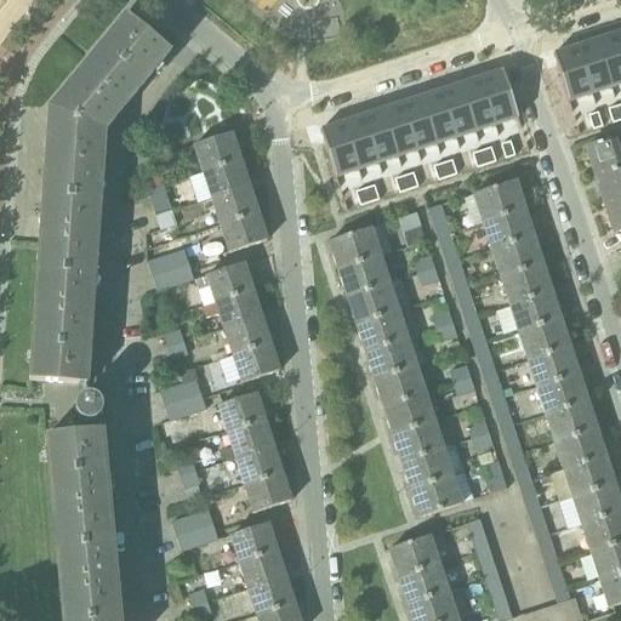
[(46,141),(41,222),(29,382),(86,387),(89,358),(83,357),(97,149),(104,149),(104,142),(100,138),(171,52),(126,16),(117,28),(123,33),(114,41),(61,106),(56,102),(49,109),(49,118),(47,118),(46,127),(47,127),(47,131),(46,131),(46,141)]
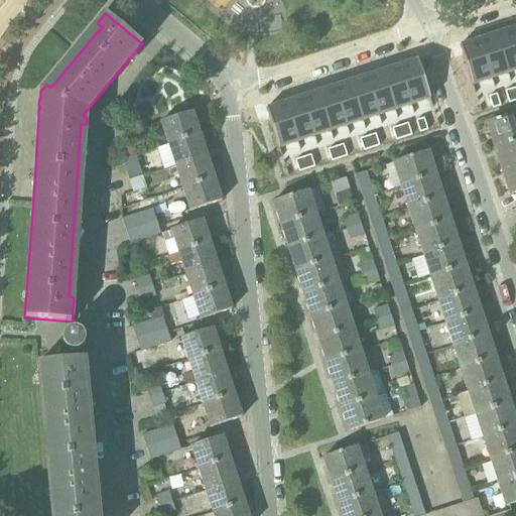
[(515,44),(511,29),(495,34),(508,75),(515,72),(515,44)]
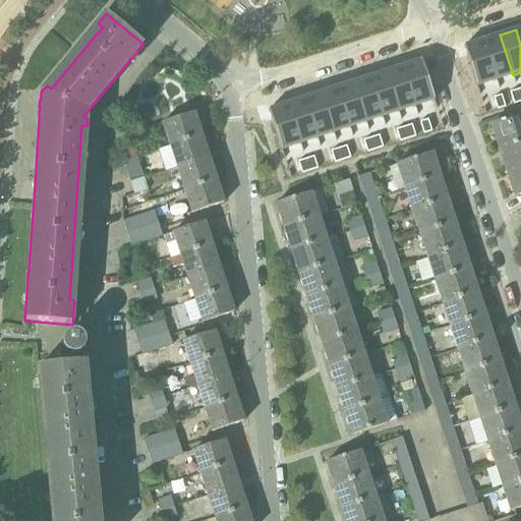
[(500,35),(483,41),(497,80),(513,75),(500,35)]
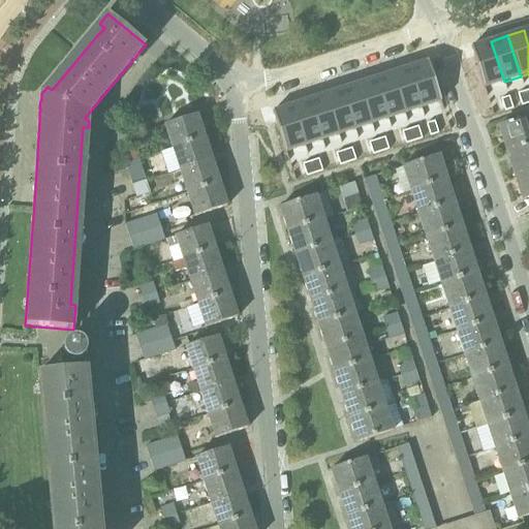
[(491,41),(471,48),(474,58),(485,88),(504,82),(491,41)]
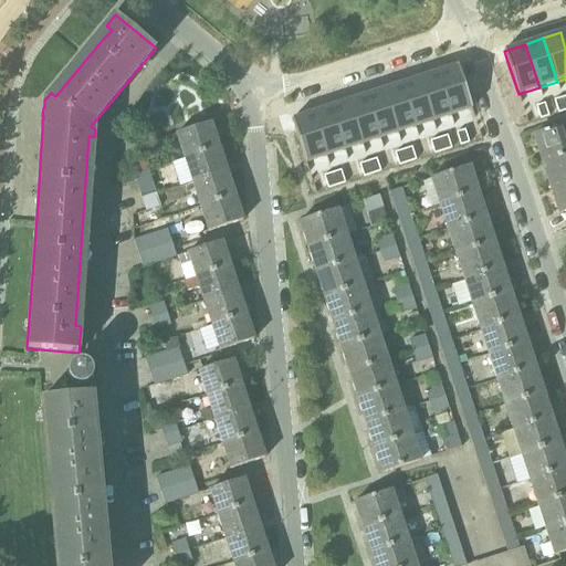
[(458,65),(437,72),(451,116),(472,109),(458,65)]
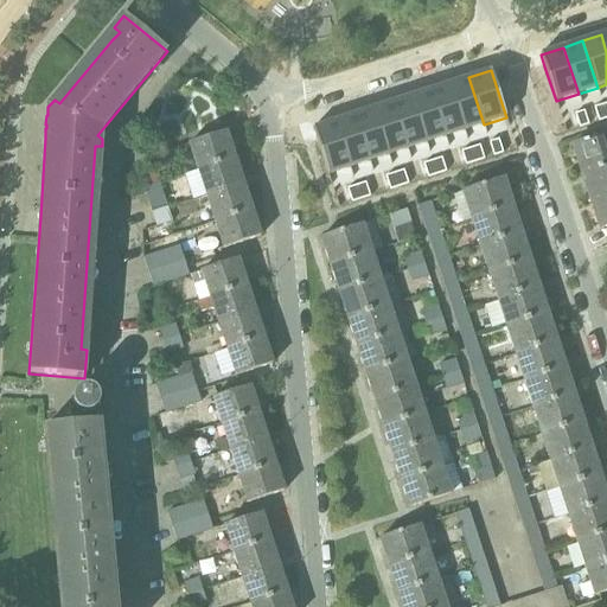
[(468,77),(449,84),(465,131),(484,125),(468,77)]
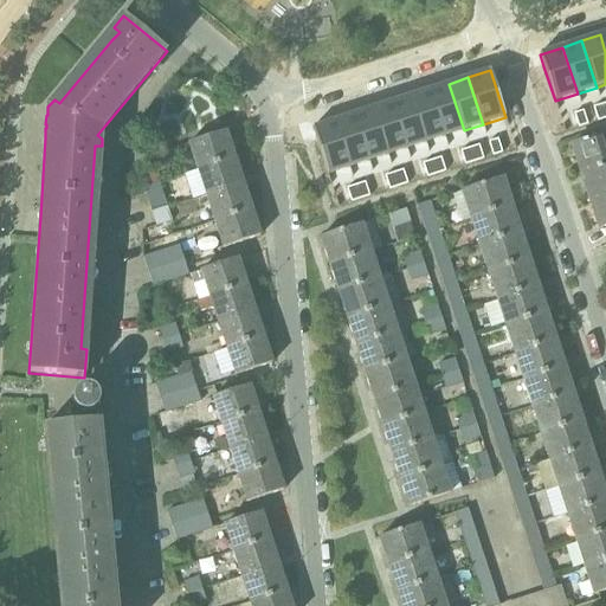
[(449,84),(430,90),(445,136),(464,130),(449,84)]
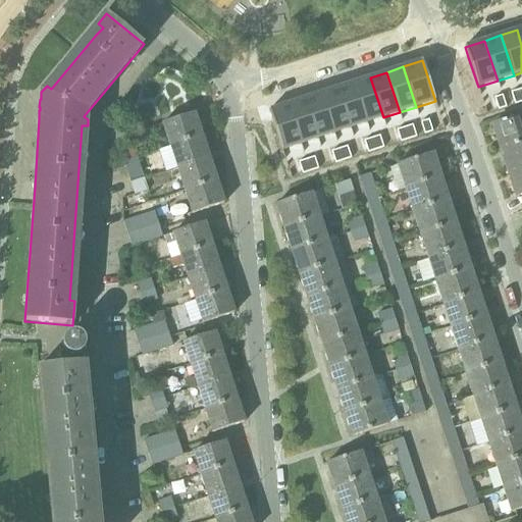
[(370,77),(354,83),(367,123),(383,117),(370,77)]
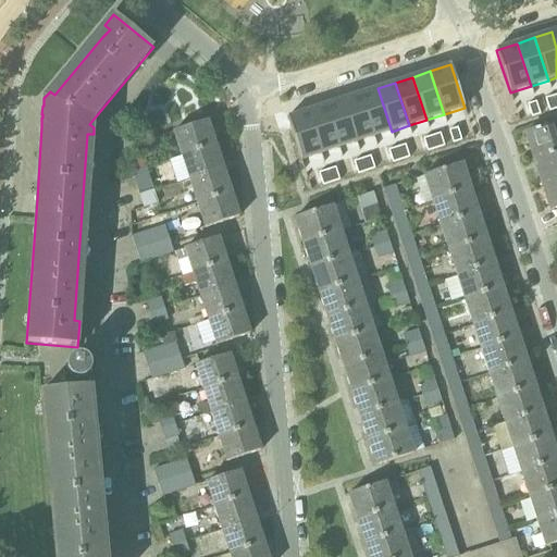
[(378,88),(360,94),(374,137),(392,132),(378,88)]
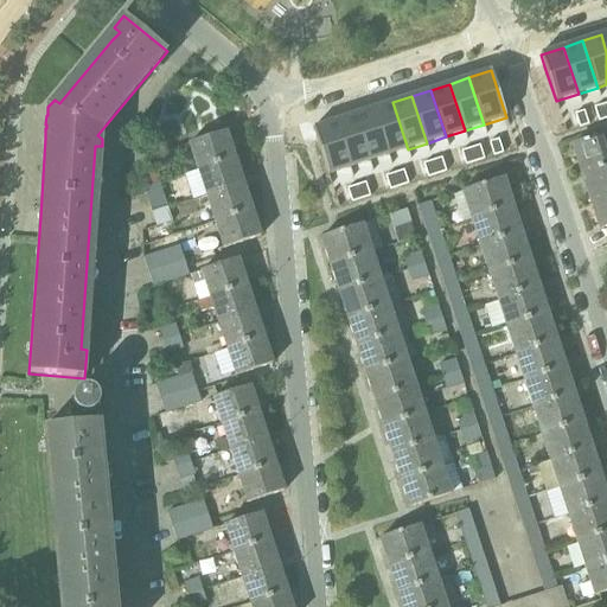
[(393,102),(374,109),(389,155),(408,149),(393,102)]
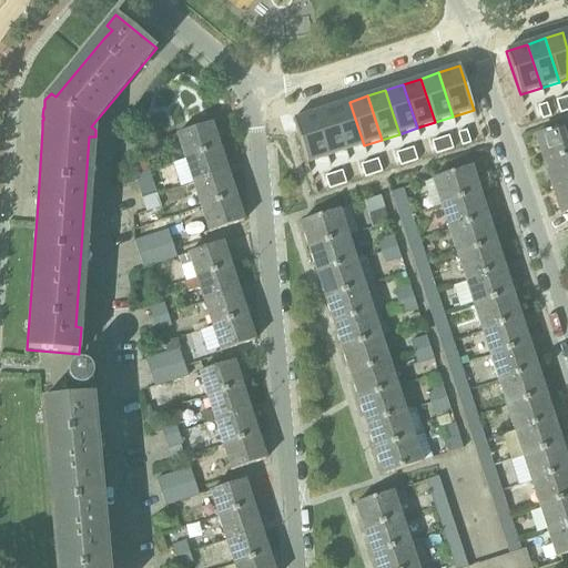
[(564,100),(555,102),(559,114),(567,111),(564,100)]
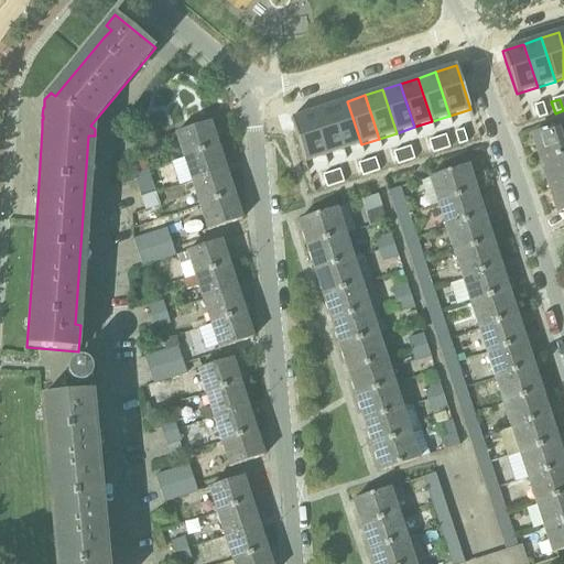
[(347,101),(329,107),(344,150),(361,144),(347,101)]
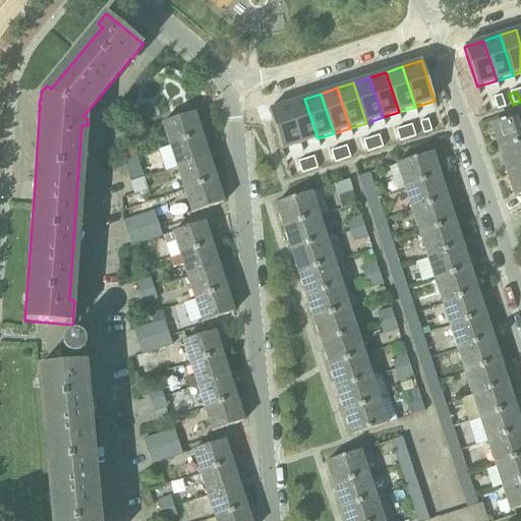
[(304,99),(288,104),(301,145),(317,138),(304,99)]
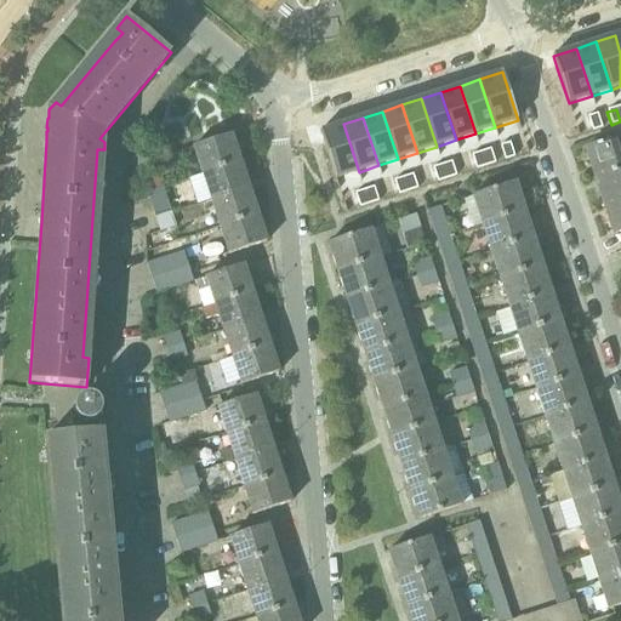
[(585,119),(575,123),(579,136),(588,132),(585,119)]
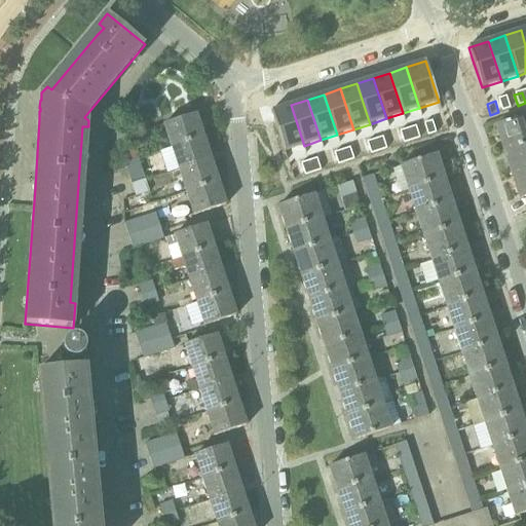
[(291,105),(271,111),(274,121),(285,152),(304,146),(291,105)]
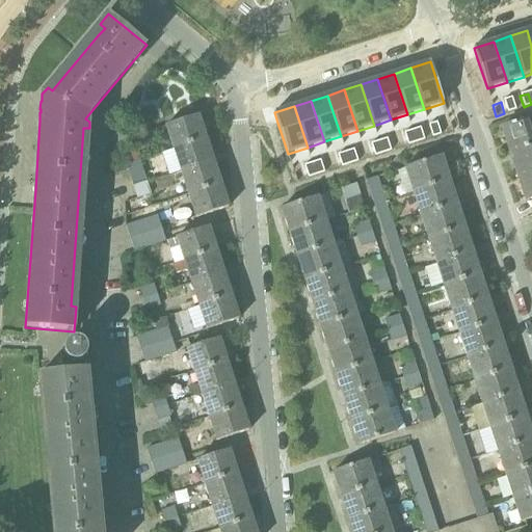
[(198,115),(166,127),(174,150),(206,139),(204,133),(206,132),(203,123),(201,124),(198,115)]
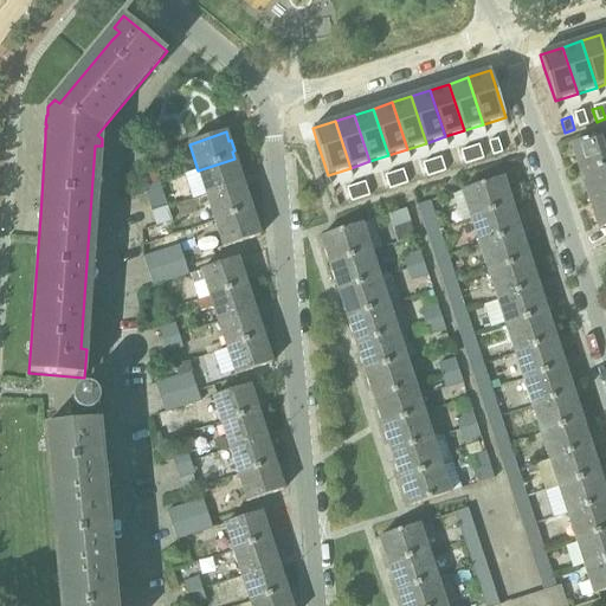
[(605,136),(605,135),(572,146),(581,174),(605,165),(605,136)]
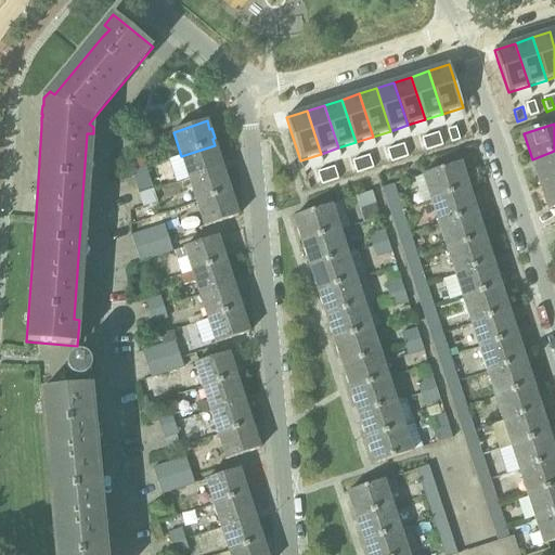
[(466,125),(457,127),(462,140),(470,137),(466,125)]
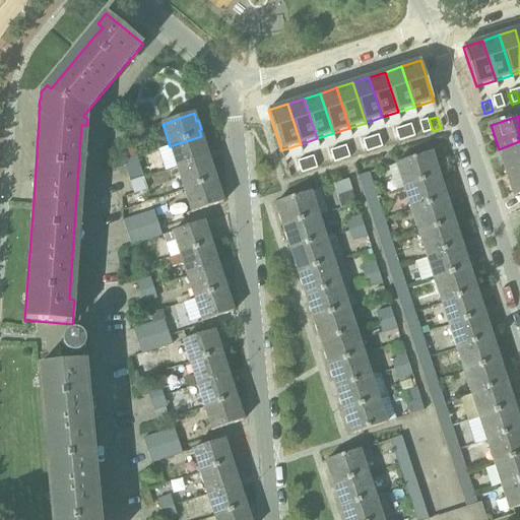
[(410,126),(402,128),(406,139),(413,137),(410,126)]
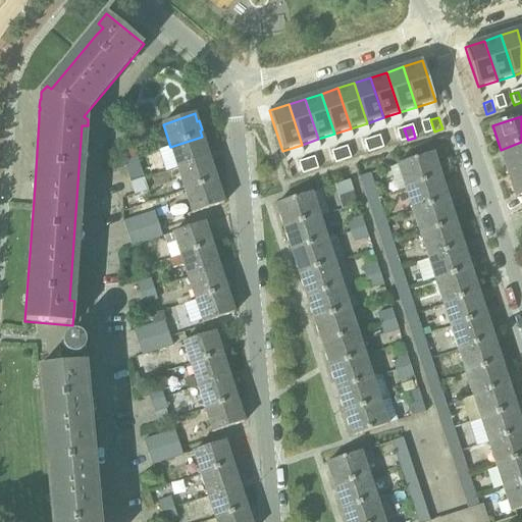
[(404,128),(396,132),(400,143),(408,140),(404,128)]
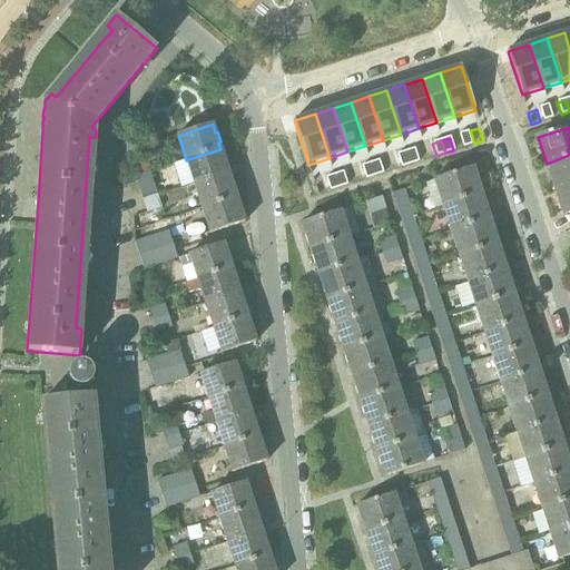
[(220,149),(186,160),(194,184),(194,185),(228,174),(224,160),(227,159),(224,149),(222,150),(220,149)]
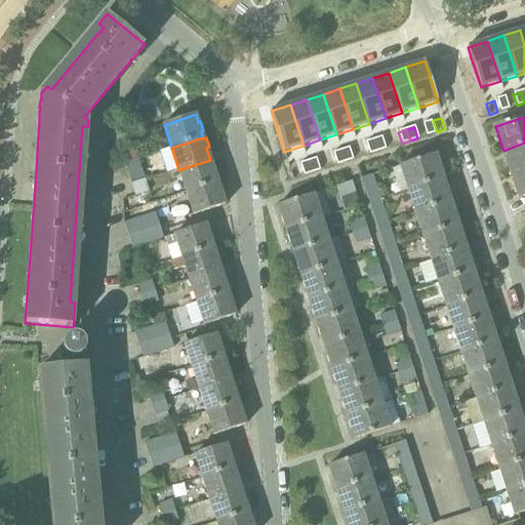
[(381,137),(373,140),(377,152),(385,149),(381,137)]
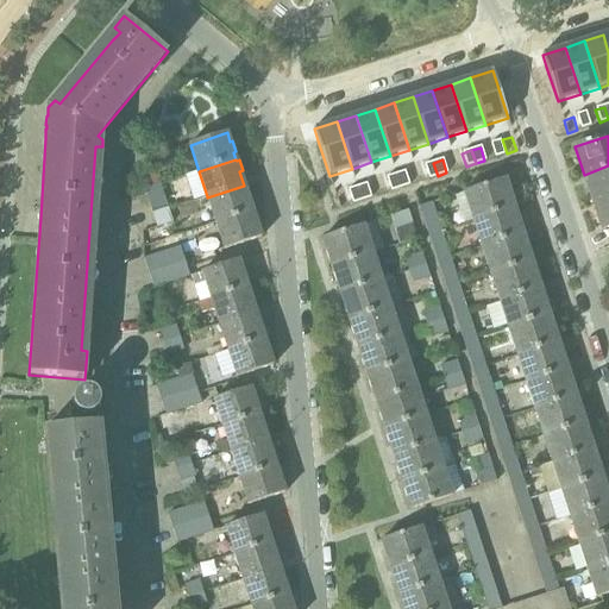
[(433,163),(424,165),(428,179),(438,176),(433,163)]
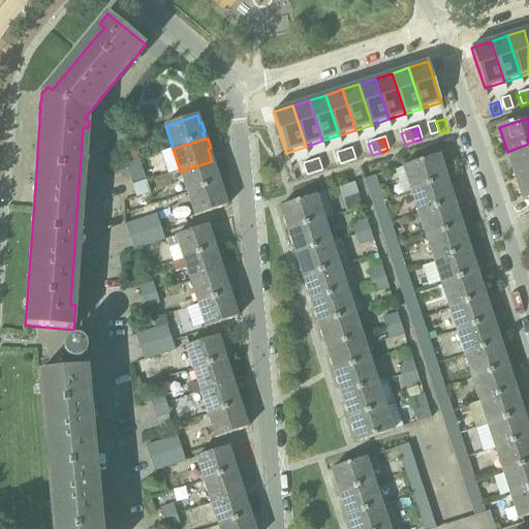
[(528,144),(507,152),(515,176),(528,170),(528,144)]
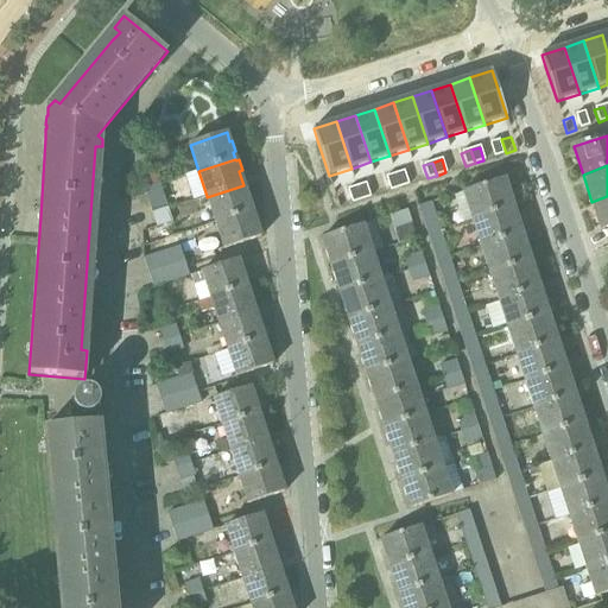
[(404,172),(394,175),(399,188),(407,185),(404,172)]
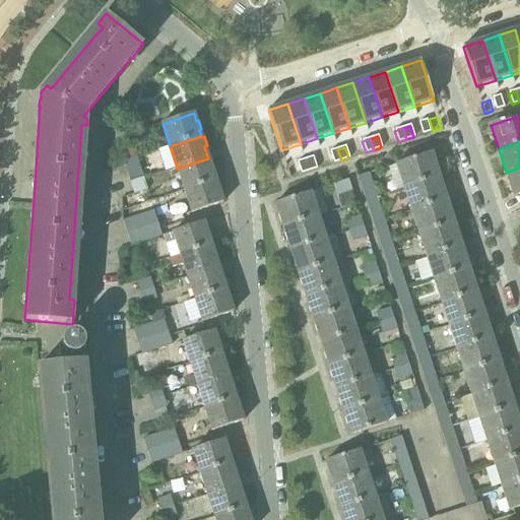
[(337,149),(329,152),(333,164),(341,160),(337,149)]
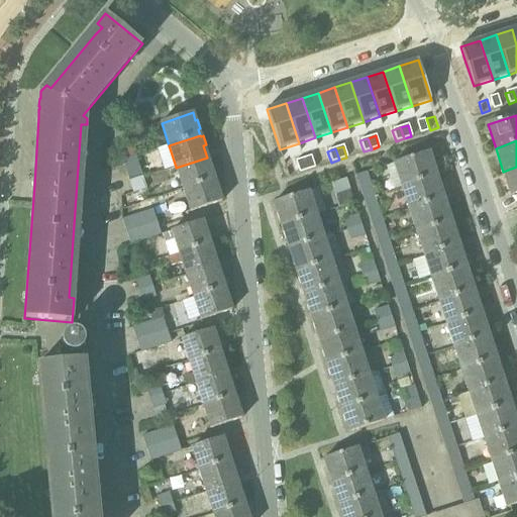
[(429,152),(426,153),(394,164),(402,187),(437,175),(429,152)]
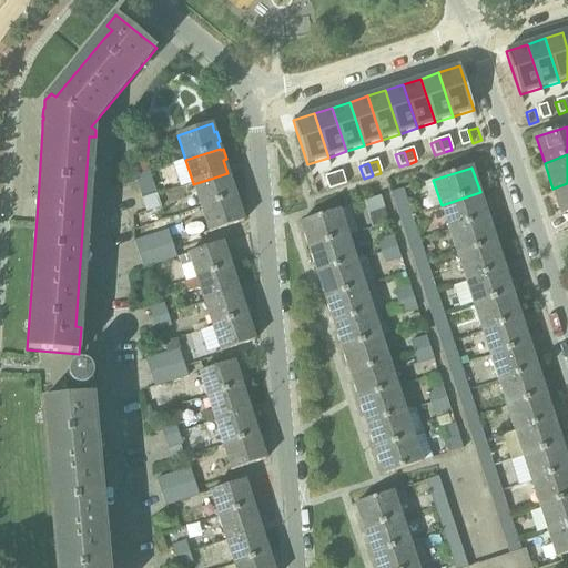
[(137,175),(143,199),(156,194),(150,171),(137,175)]
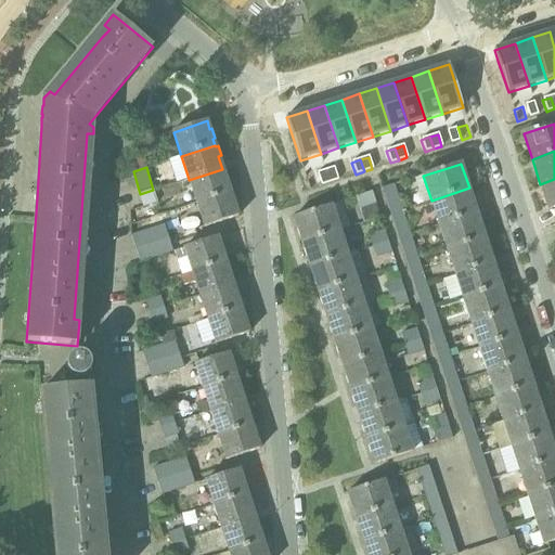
[(334,168),(325,171),(330,183),(337,180),(334,168)]
